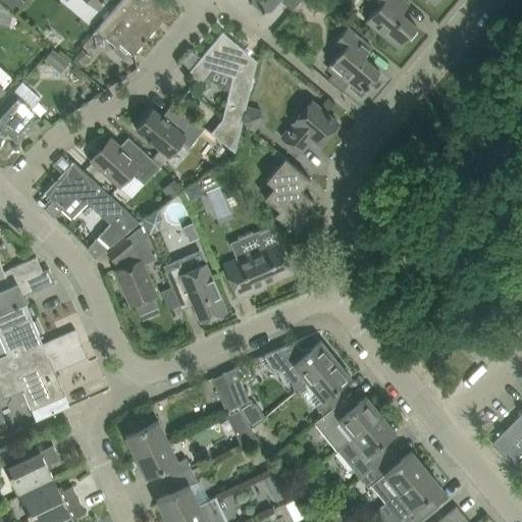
[(154,23),(159,17),(166,9),(155,0),(121,0),(110,13),(119,21),(106,38),(116,46),(114,48),(114,52),(123,59),(127,59),(133,53),(134,55),(157,27),(154,23)]
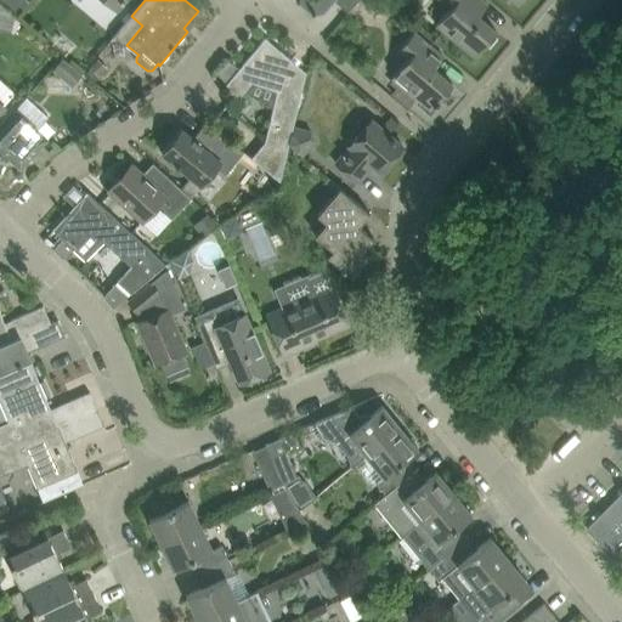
[(358,0),(334,0),(334,1),(349,13),(358,0)]
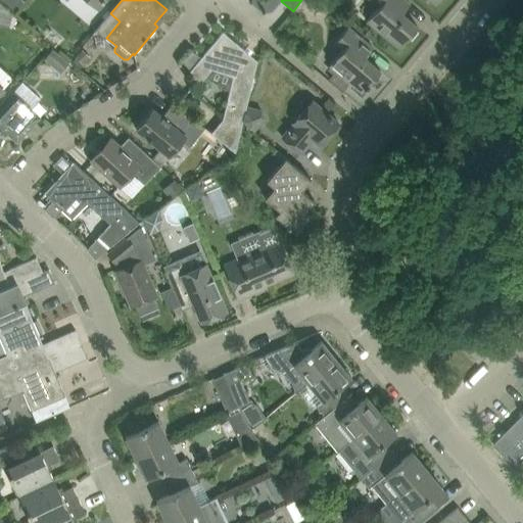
[(367,21),(383,35),(399,48),(418,27),(402,13),(411,4),(406,0),(371,0),(379,6),(367,21)]
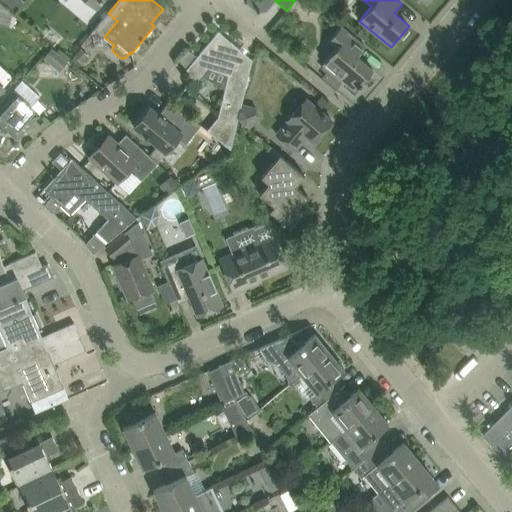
[(365,47),(360,42),(341,26),(327,43),(335,49),(323,64),(329,69),(344,81),(355,90),(357,87),(358,88),(362,84),(361,83),(373,69),(358,56),(365,47)]
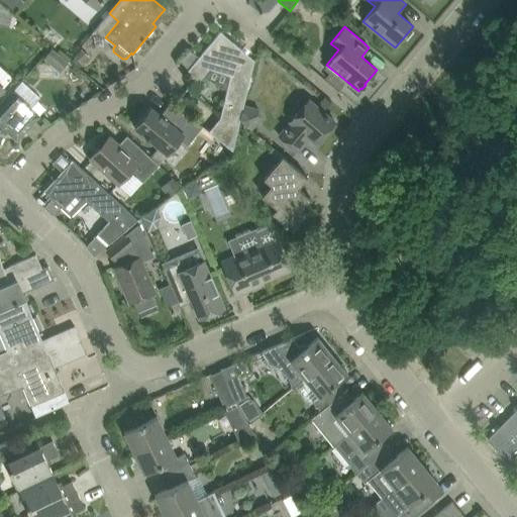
[(180,66),(187,72),(198,82),(209,69),(230,76),(220,118),(209,131),(233,150),(240,120),(244,104),(254,60),(220,31),(198,59),(191,53),(180,66)]
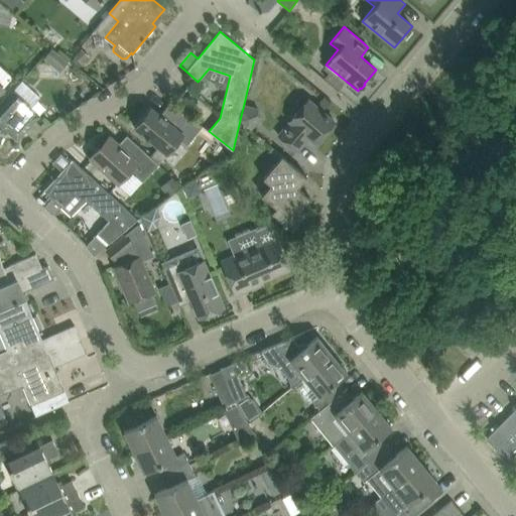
[(52,48),(43,58),(59,73),(69,61),(52,48)]
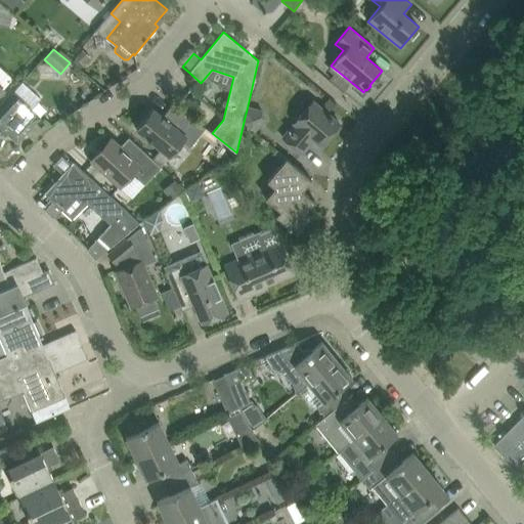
[(83,49),(76,57),(84,64),(91,57),(83,49)]
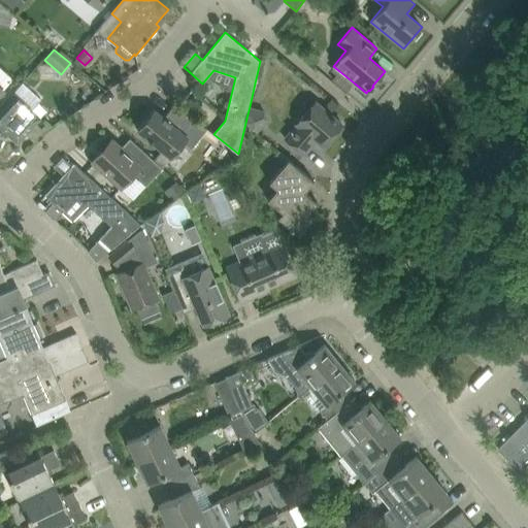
[(339,71),(332,80),(347,93),(355,84),(339,71)]
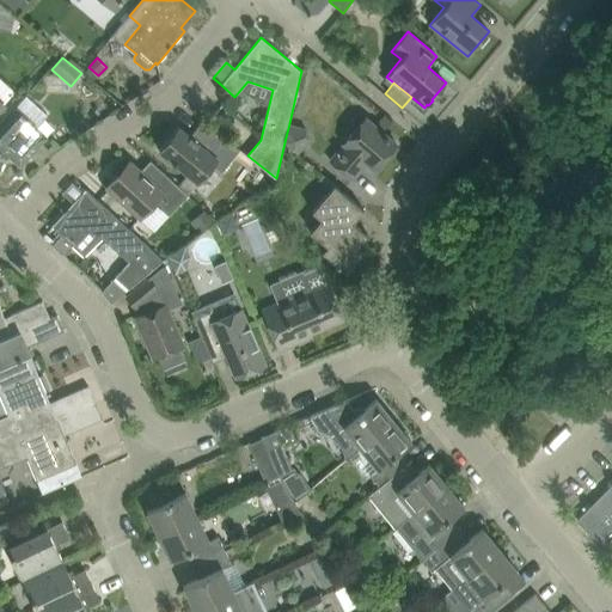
[(0,122),(0,147),(10,157),(20,166),(47,138),(14,108),(0,122)]
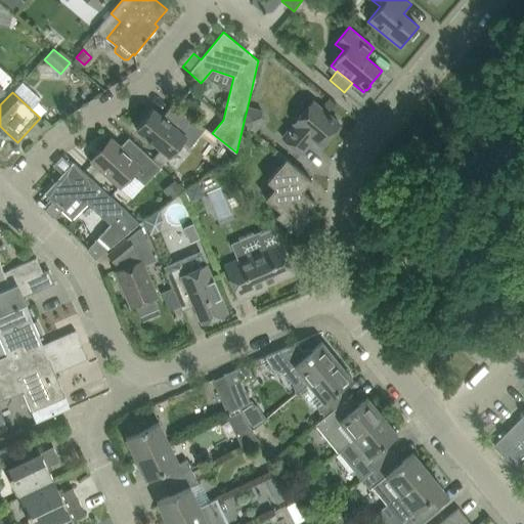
[(330,98),(321,107),(329,114),(336,104),(330,98)]
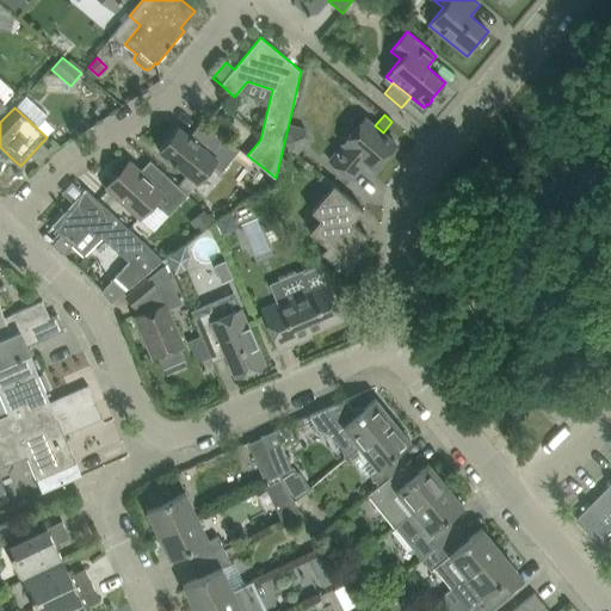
[(329,160),(334,164),(352,179),(366,162),(375,170),(396,143),(383,133),(375,125),(365,117),(350,136),(329,160)]
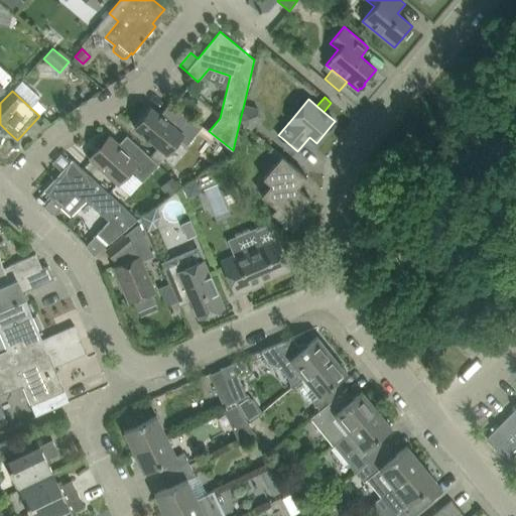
[(134,127),(150,140),(166,154),(178,140),(185,146),(203,126),(172,101),(160,115),(151,107),(134,127)]
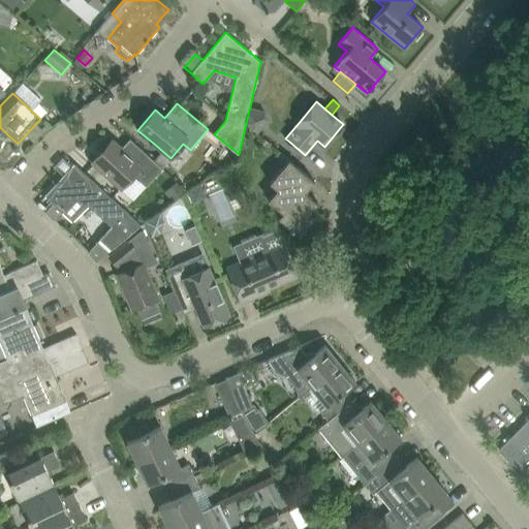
[(250,106),(246,123),(258,132),(269,121),(266,111),(250,106)]
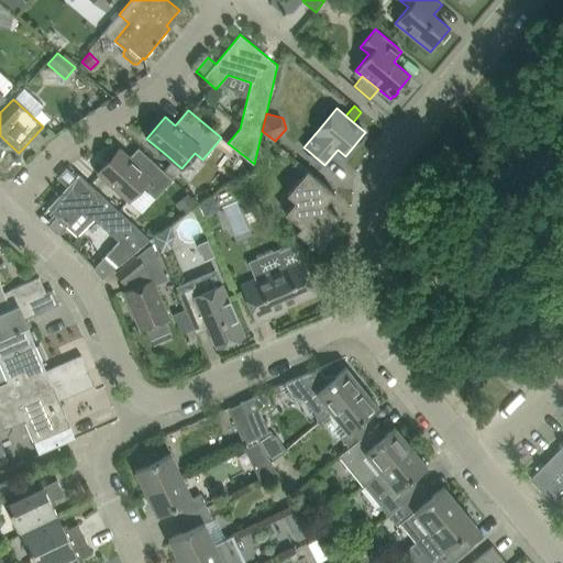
[(174,179),(150,157),(141,167),(120,148),(99,172),(130,200),(142,187),(156,199),(174,179)]
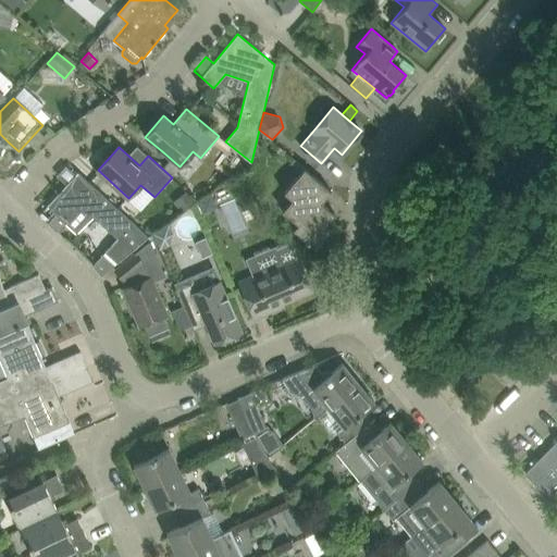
[(306,239),(305,242),(309,245),(310,243),(316,248),(331,230),(325,224),(335,213),(321,201),(331,190),(305,169),(284,193),(293,199),(283,211),(298,224),(294,230),(306,239)]
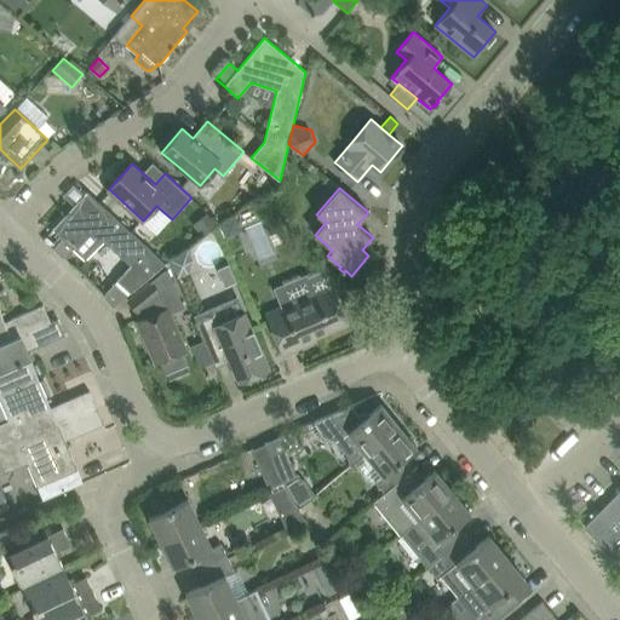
[(118,280),(131,292),(166,263),(87,191),(53,229),(63,237),(53,248),(63,257),(73,247),(86,259),(104,240),(131,265),(118,280)]
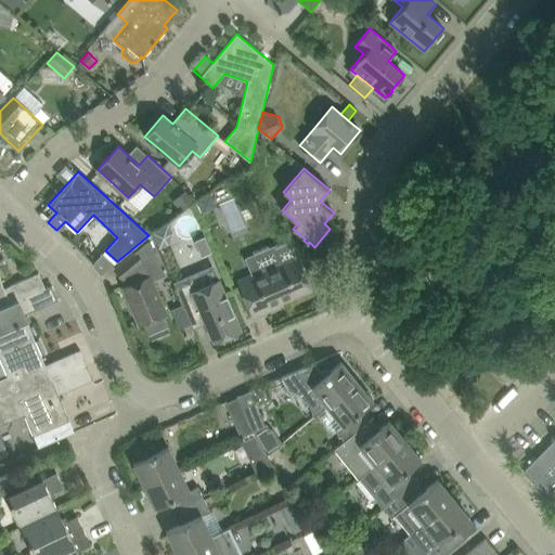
[(185,191),(172,202),(182,213),(195,202),(185,191)]
